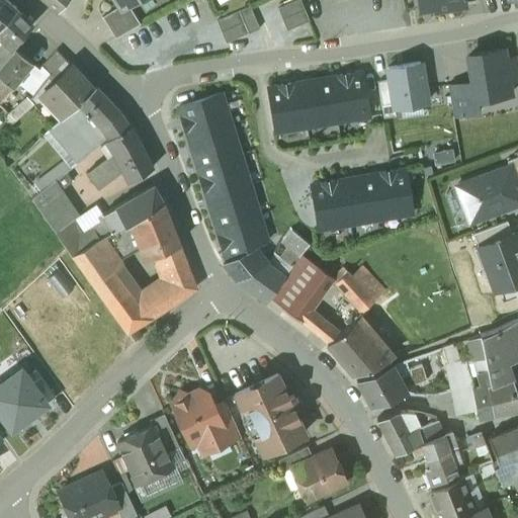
[(0,0),(0,27),(16,8),(6,0),(0,0)]
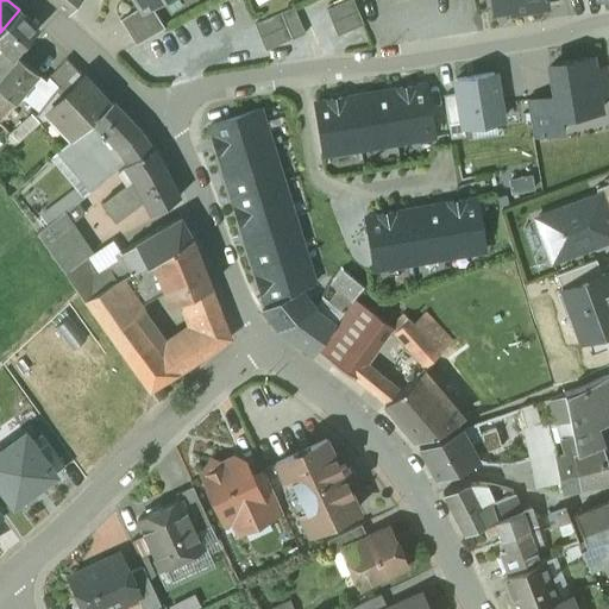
[(79,0),(56,0),(68,13),(79,0)]
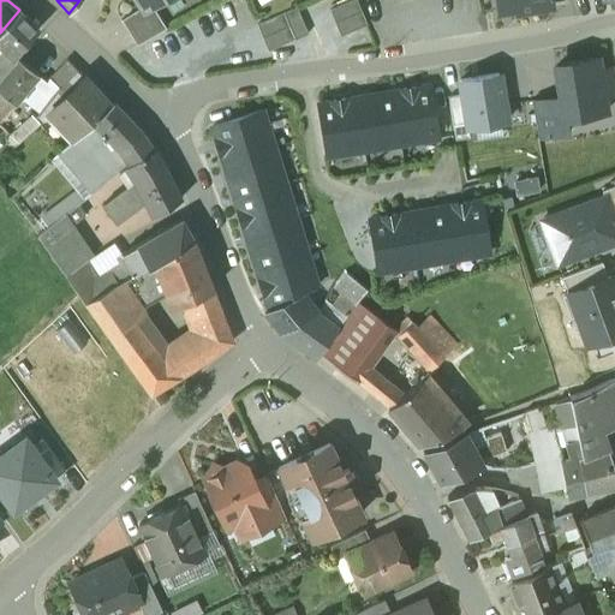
[(356,0),(353,0),(330,11),(341,36),(368,24),(356,0)]
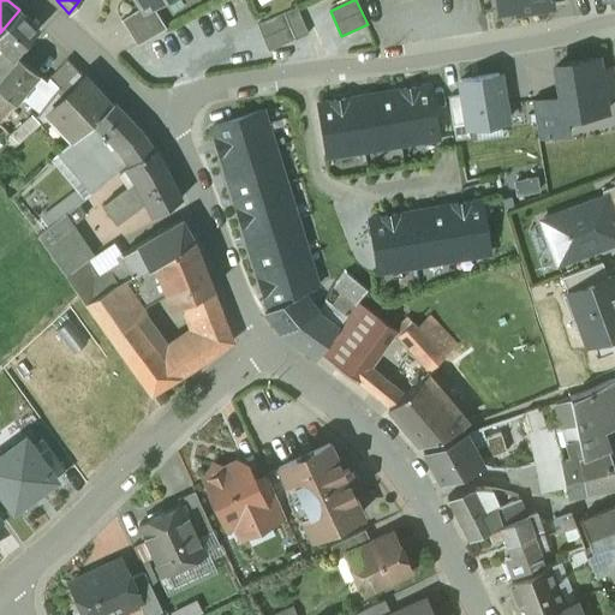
[(499,0),(501,12),(517,10),(517,12),(550,7),(549,0),(499,0)]
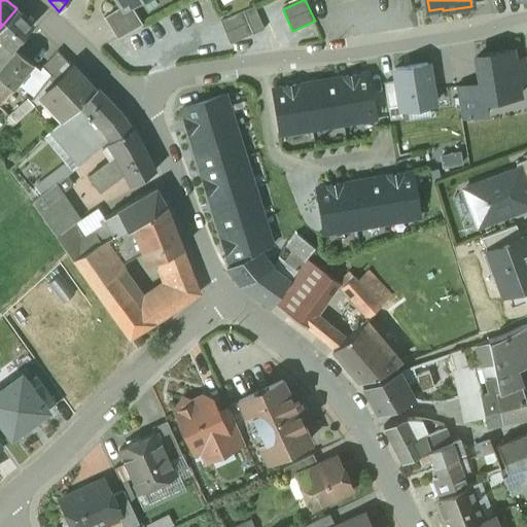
[(121,6),(104,18),(117,39),(143,25),(130,4),(124,8),(121,6)]
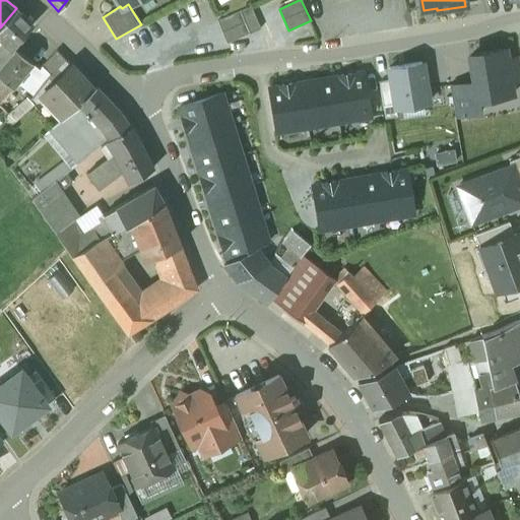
[(261,28),(251,7),(218,21),(229,43),(261,28)]
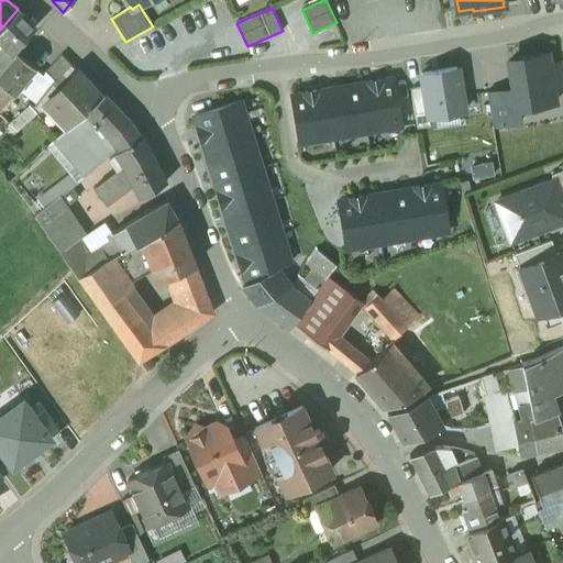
[(35,25),(18,9),(0,30),(0,40),(4,45),(12,52),(13,51),(35,25)]
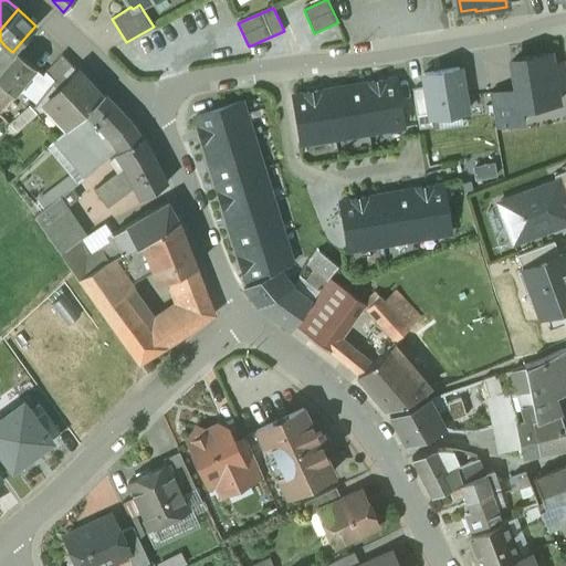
[(12,52),(4,45),(0,50),(0,71),(16,53),(13,51),(12,52)]
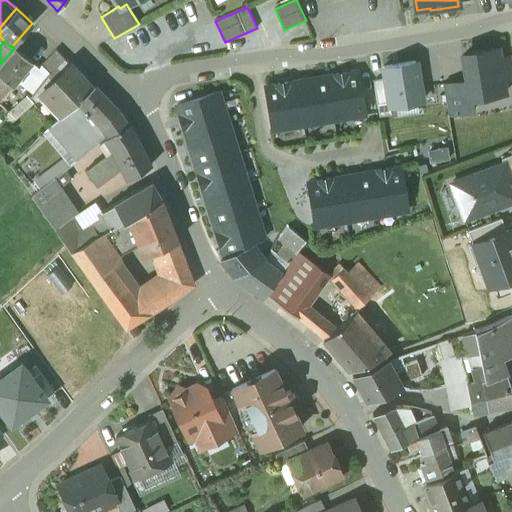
[(32,62),(16,48),(0,66),(0,98),(1,99),(12,86),(19,78),(22,81),(28,73),(25,71),(32,62)]
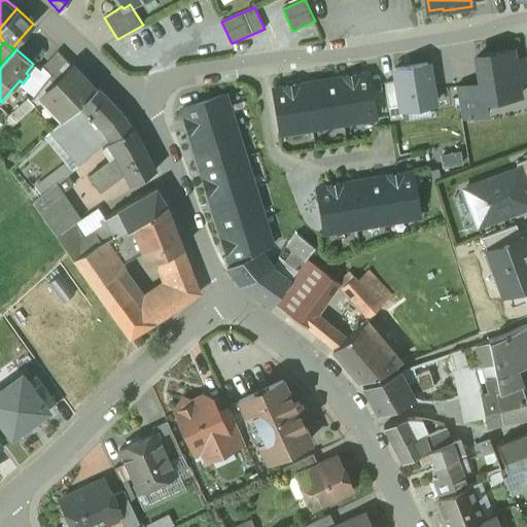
[(476,59),(480,82),(484,102),(520,96),(518,83),(526,81),(526,62),(526,57),(515,59),(513,49),(488,54),(488,56),(476,59)]
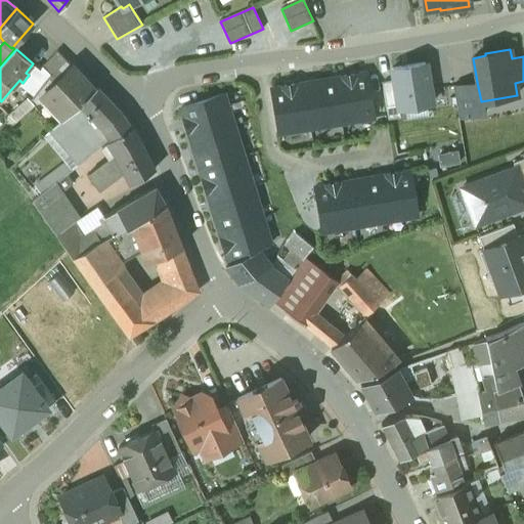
[(57,51),(42,67),(51,76),(68,62),(57,51)]
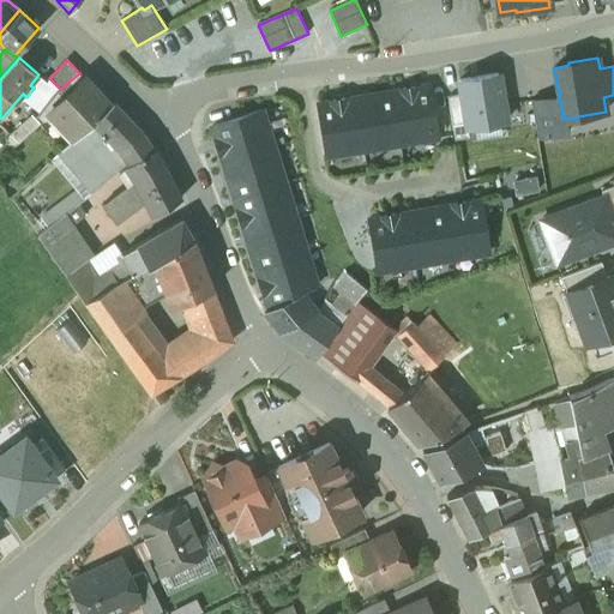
[(499,74),(459,80),(462,95),(467,126),(506,119),(499,74)]
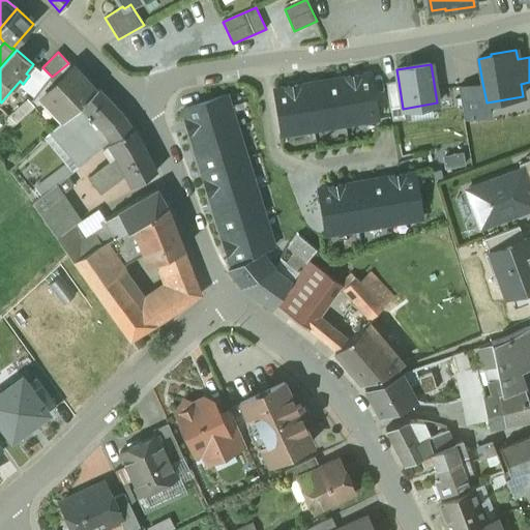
[(94,90),(74,68),(74,67),(74,66),(41,96),(64,120),(81,105),(96,90),(95,90),(94,90)]
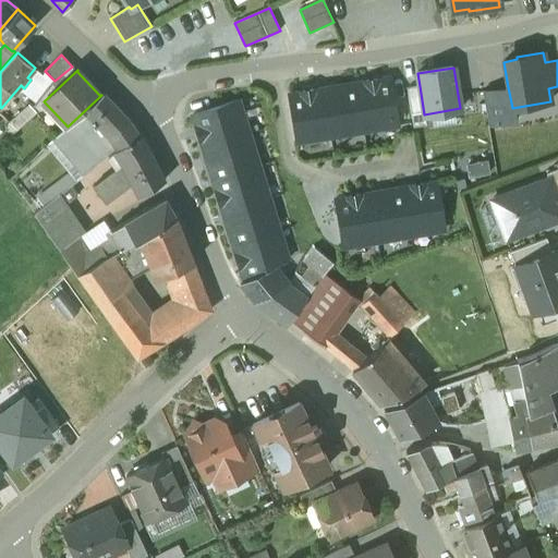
[(390,77),(356,84),(365,131),(398,125),(390,77)]
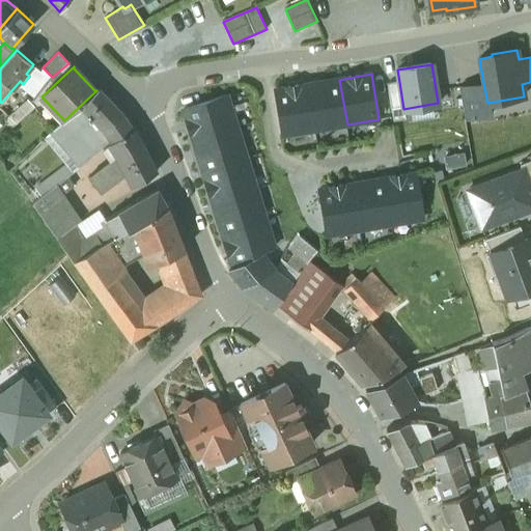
[(339,80),(307,85),(315,131),(347,124),(339,80)]
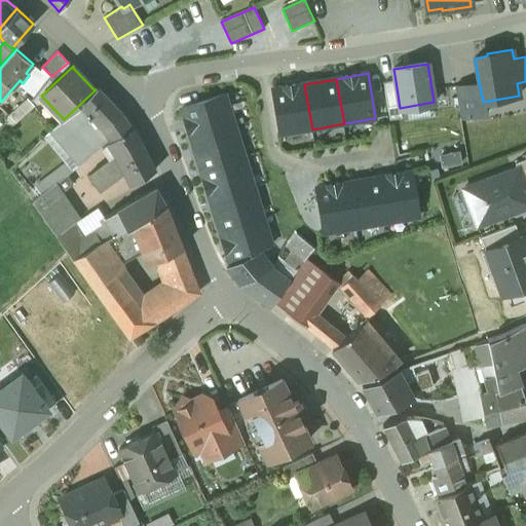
[(400,108),(396,81),(384,83),(389,120),(402,118),(400,108)]
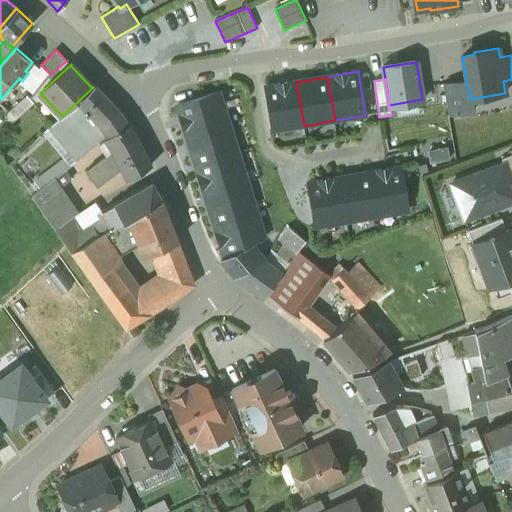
[(472,111),(470,99),(466,80),(443,84),(448,116),(472,111)]
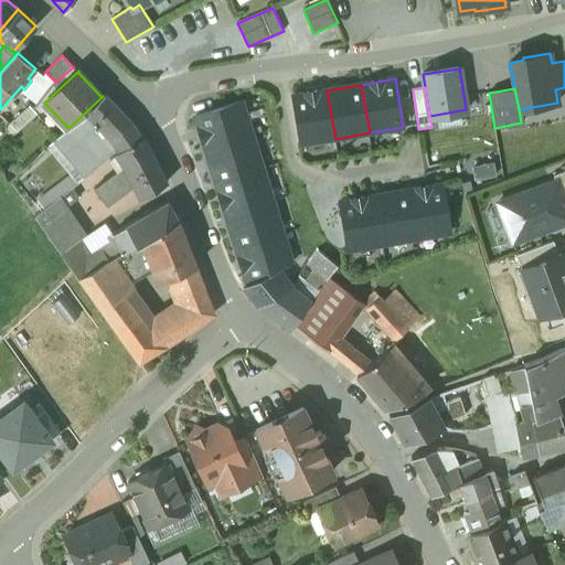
[(327,91),(294,96),(301,145),(336,139),(327,91)]
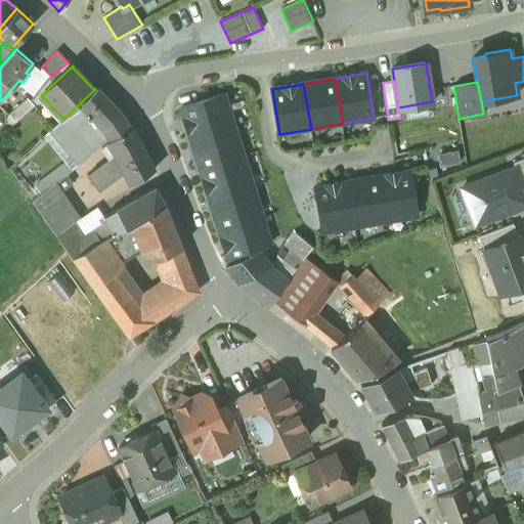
[(121,113),(97,87),(95,89),(80,103),(89,114),(101,127),(110,139),(130,126),(121,113)]
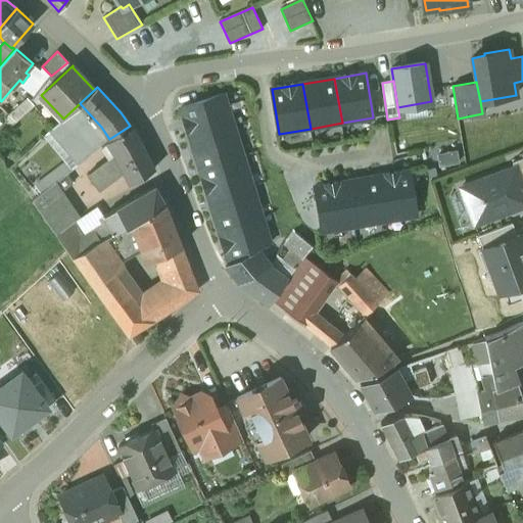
[(182,109),(191,139),(233,126),(224,96),(182,109)]
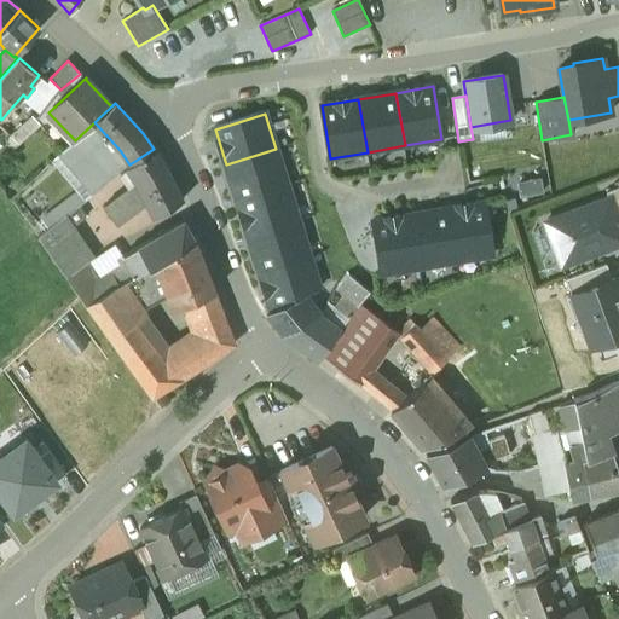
[(10,136),(17,144),(40,123),(32,116),(10,136)]
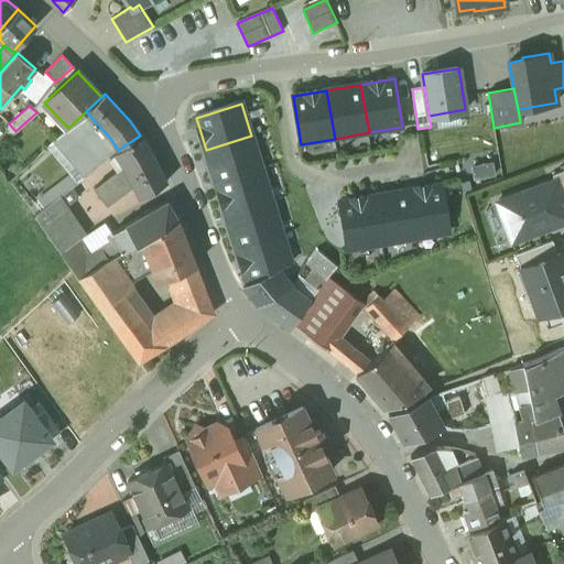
[(68,128),(56,138),(66,150),(75,141),(96,122),(86,111),(68,128)]
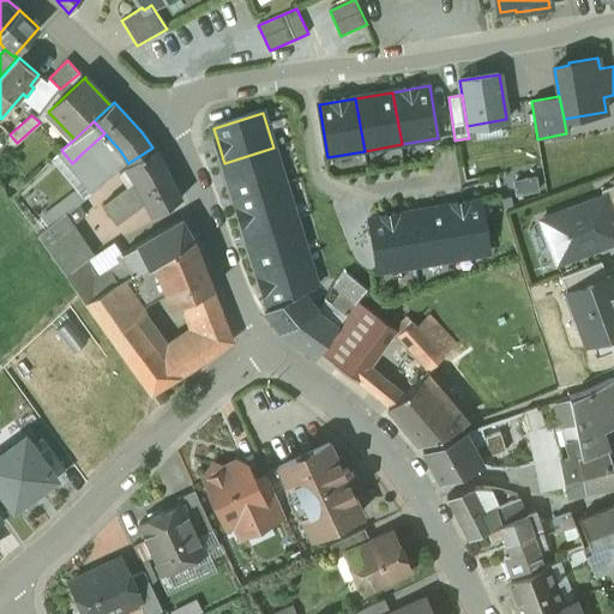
[(128,163),(128,164),(119,172),(128,186),(134,181),(163,163),(152,148),(128,163)]
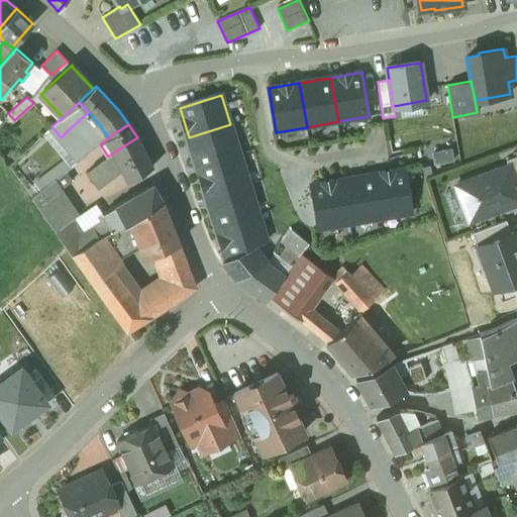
[(189,137),(198,167),(239,153),(230,124),(189,137)]
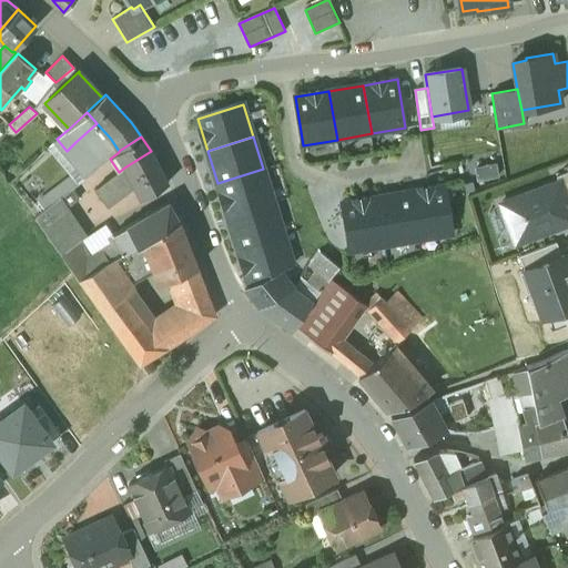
[(110,138),(93,148),(104,162),(110,159),(119,152),(119,151),(110,138)]
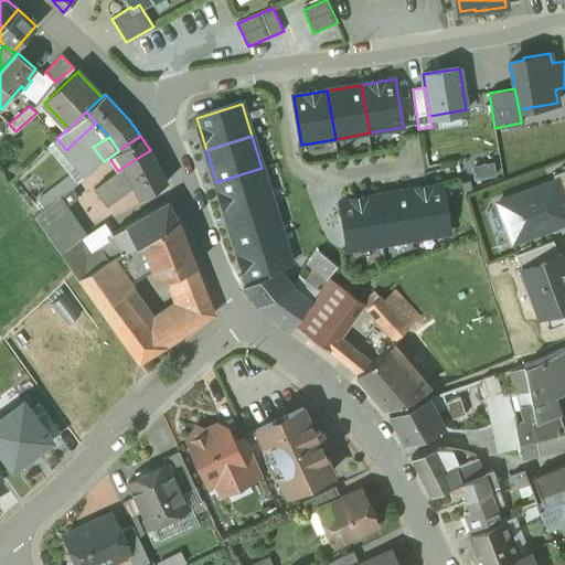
[(86,153),(75,141),(66,150),(56,138),(49,146),(80,181),(104,161),(93,147),(86,153)]
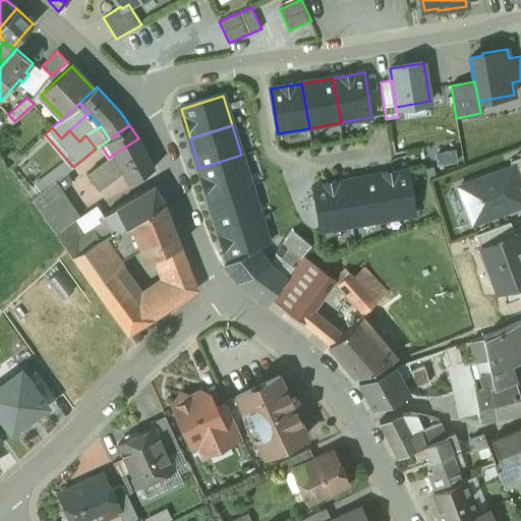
[(138,138),(114,154),(119,164),(123,171),(129,183),(154,168),(138,138)]
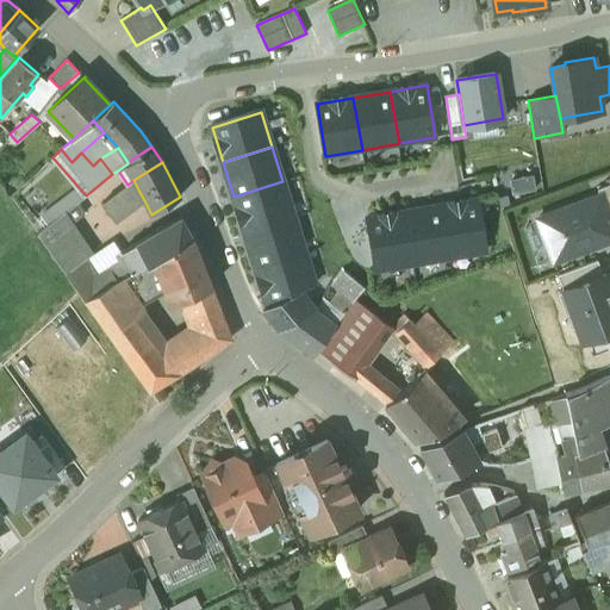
[(509,176),(512,192),(535,187),(533,173),(509,176)]
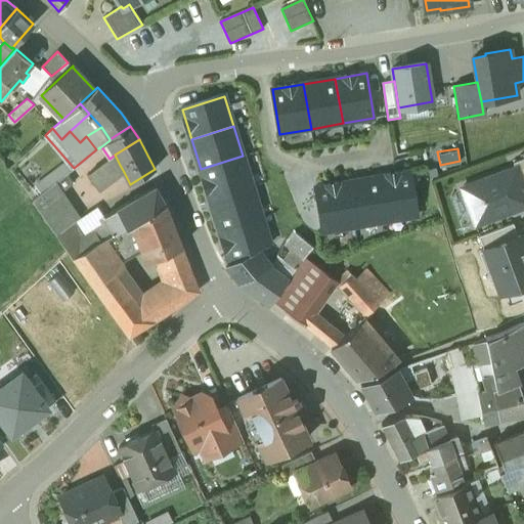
[(257,150),(248,154),(253,173),(262,171),(257,150)]
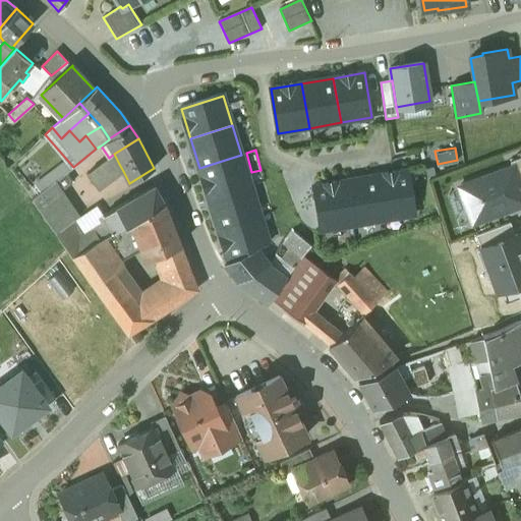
[(109,158),(101,163),(107,172),(119,164),(114,154),(109,158)]
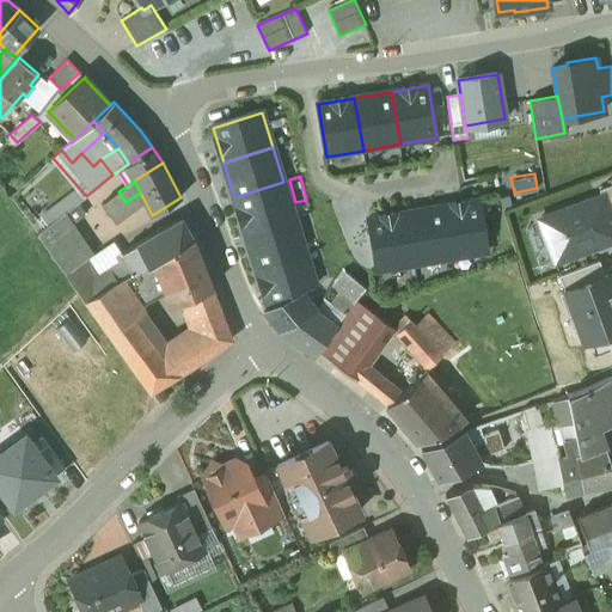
[(234,197),(245,232),(294,216),(283,182),(234,197)]
